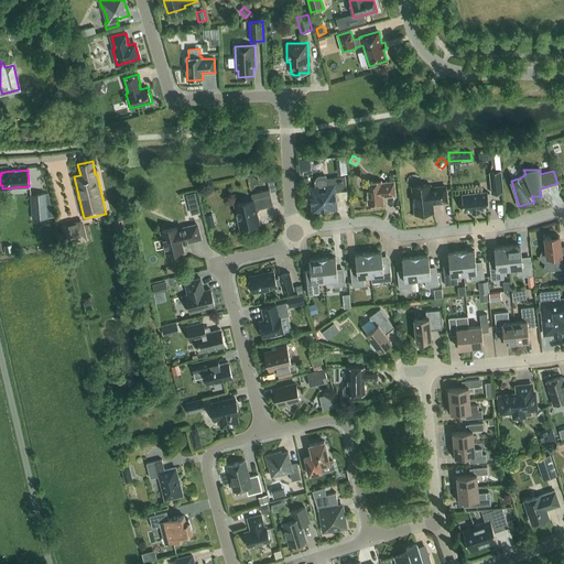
[(489,172),(491,193),(503,192),(501,171),(489,172)]
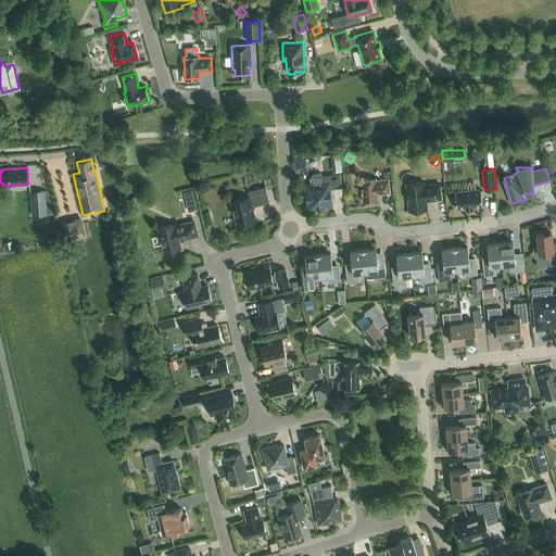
[(245,175),(249,186),(251,186),(251,182),(254,181),(253,177),(251,177),(251,174),(245,175)]
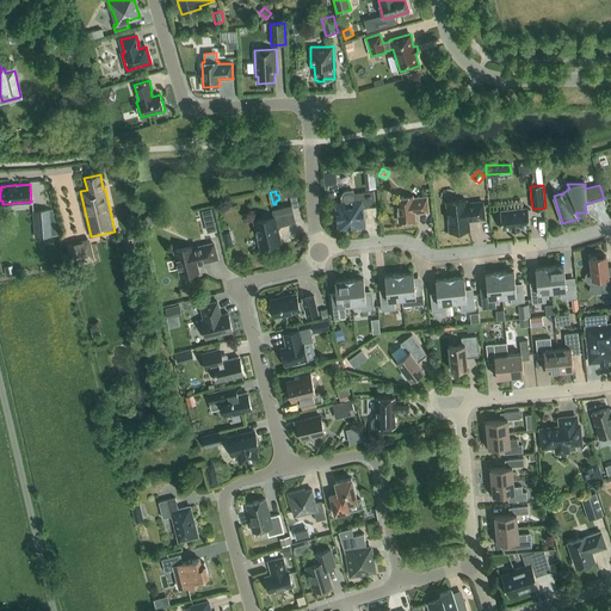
[(353,191),(346,191),(343,193),(341,198),(343,204),(337,204),(338,213),(337,213),(338,220),(339,220),(340,228),(364,226),(363,217),(364,217),(363,210),(362,210),(362,208),(376,207),(374,191),(353,193),(353,191)]
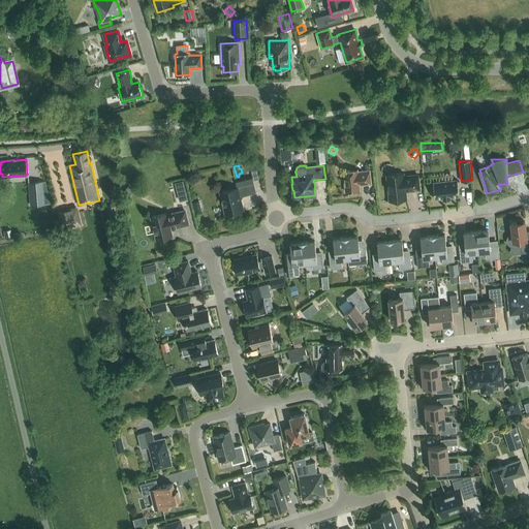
[(345,192),(360,190),(360,185),(371,184),(370,170),(358,172),(358,169),(343,170),(345,192)]
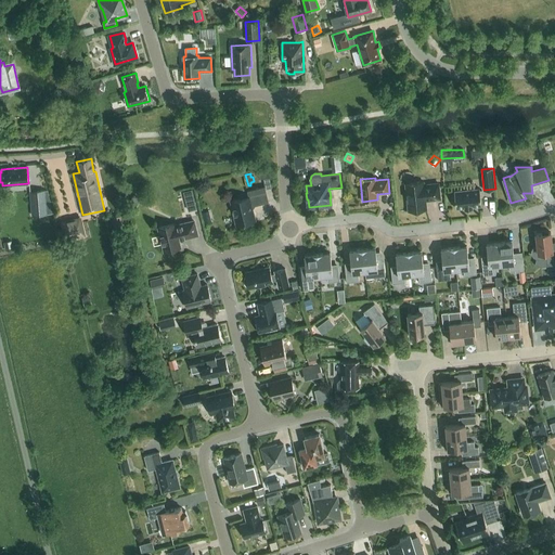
[(405,183),(409,210),(426,208),(425,199),(440,198),(438,183),(424,185),(423,182),(405,183)]
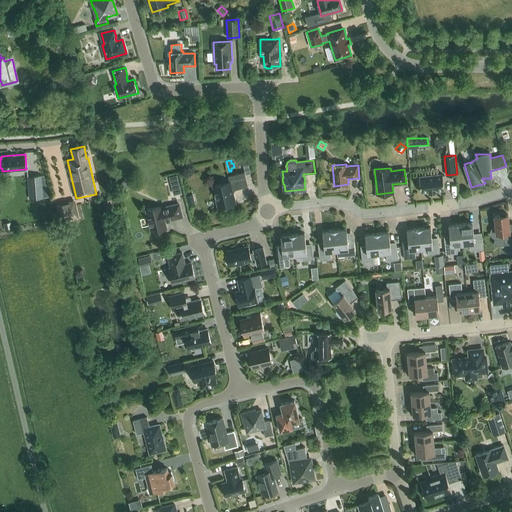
[(232,191),(234,188),(248,185),(244,172),(228,176),(229,181),(213,185),(216,198),(218,197),(221,207),(235,204),(232,191)]
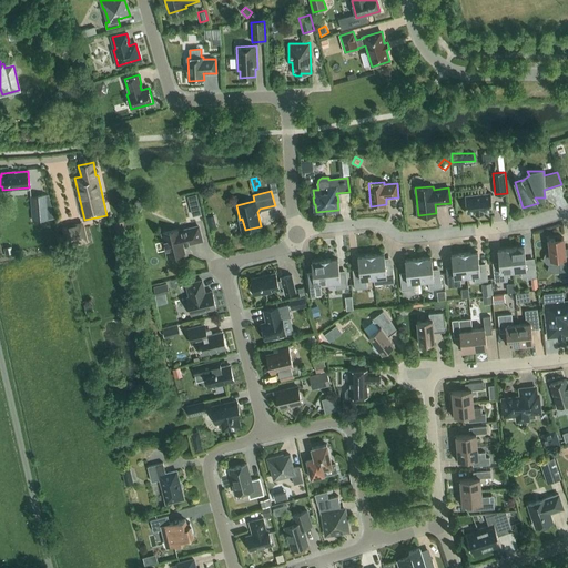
[(464,195),(466,213),(476,212),(476,214),(484,213),(484,212),(493,211),(490,193),(464,195)]
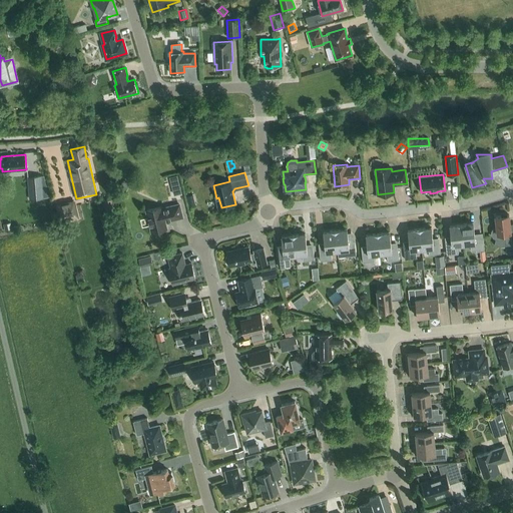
[(126,190),(130,185),(124,179),(117,188),(122,192),(124,188),(126,190)]
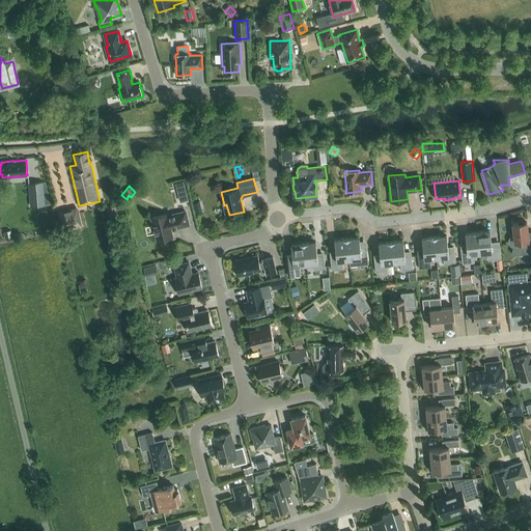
[(194,203),(196,213),(202,212),(200,201),(194,203)]
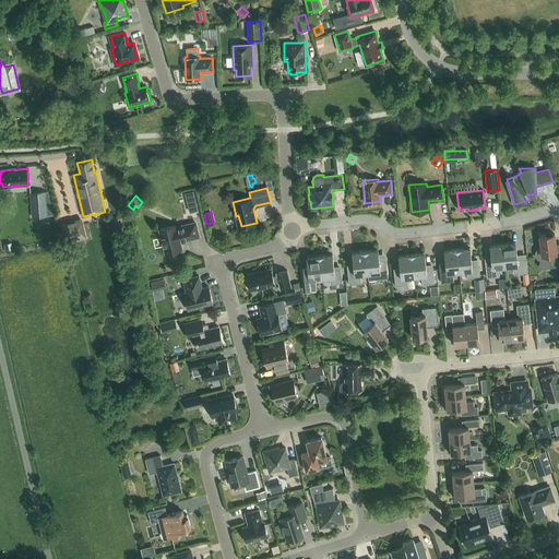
[(82,217),(61,223),(66,244),(86,238),(82,217)]
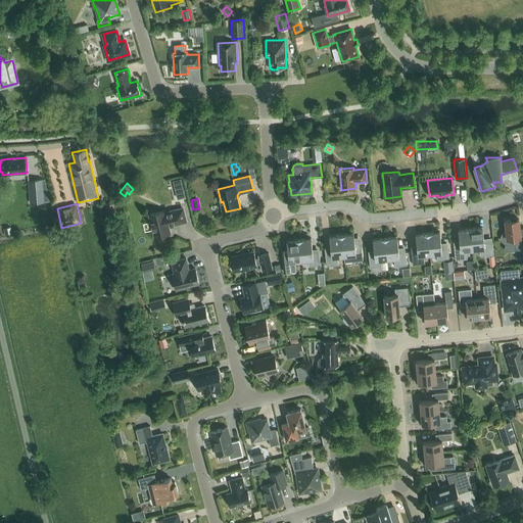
[(149,215),(154,237),(170,233),(169,226),(186,222),(183,208),(164,212),(164,210),(149,215)]
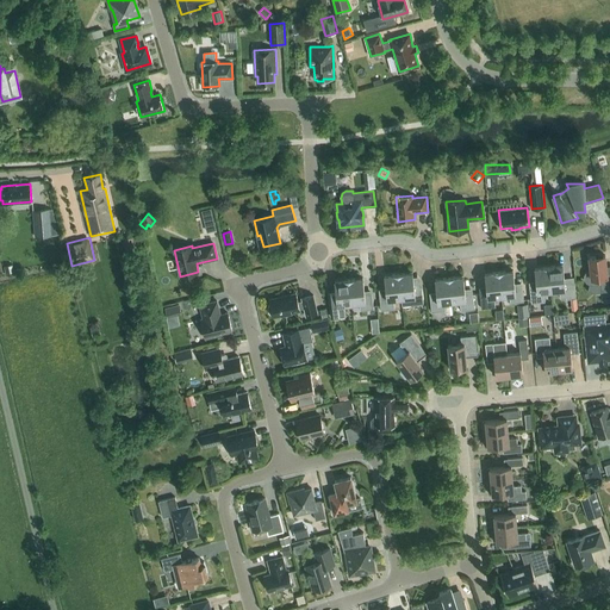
[(602,292),(609,290),(609,271),(607,271),(605,255),(590,256),(591,269),(587,271),(585,273),(584,277),(585,279),(586,282),(589,284),(590,284),(587,291),(593,293),(602,292)]
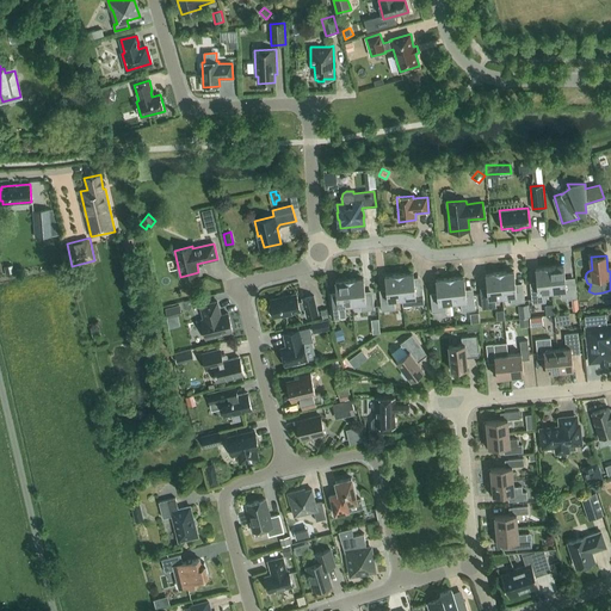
[(556,266),(549,266),(553,291),(560,290),(561,298),(567,297),(567,300),(578,298),(575,281),(566,282),(563,265),(556,266)]
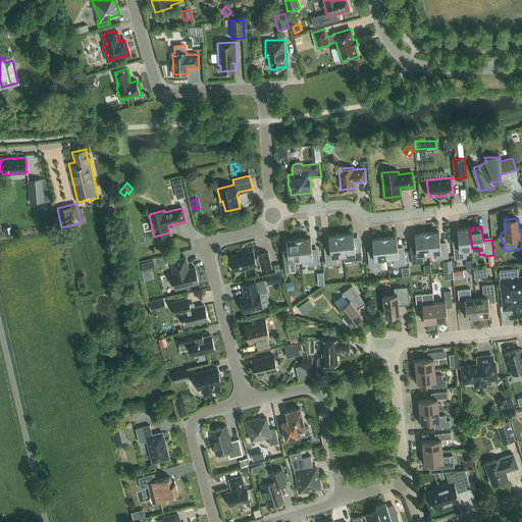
[(472,249),(469,227),(464,228),(458,229),(459,244),(453,244),(455,259),(466,258),(465,250),(472,249)]
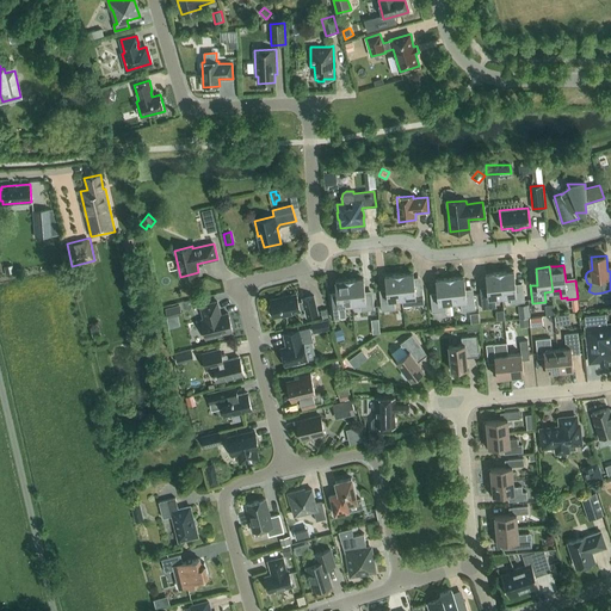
[(506,271),(500,272),(503,297),(510,296),(511,303),(525,302),(523,287),(516,288),(513,271),(506,271)]
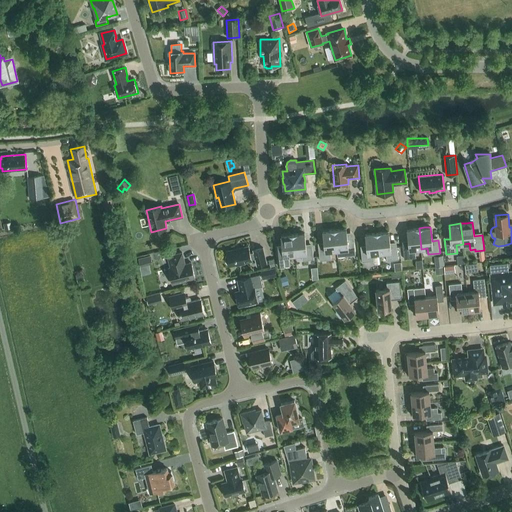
[(334,229),(337,250),(337,256),(355,254),(354,242),(348,242),(346,228),(340,229),(334,229)]
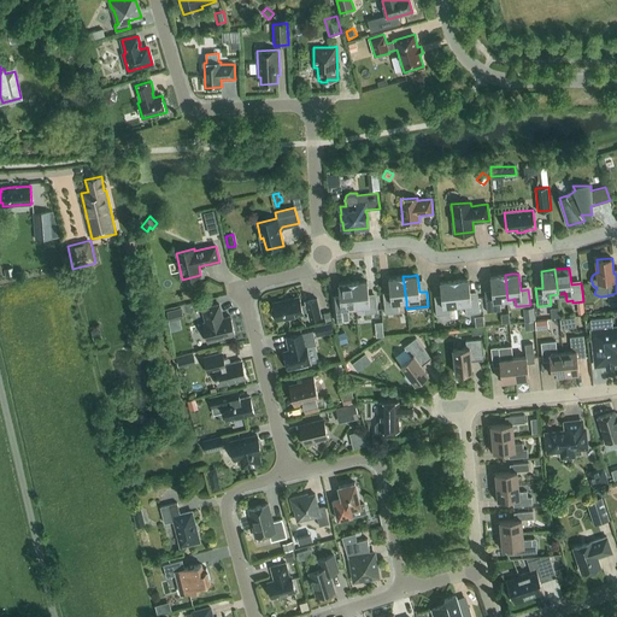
[(507,300),(505,275),(498,276),(491,276),(493,293),(485,294),(487,312),(501,311),(500,300),(507,300)]
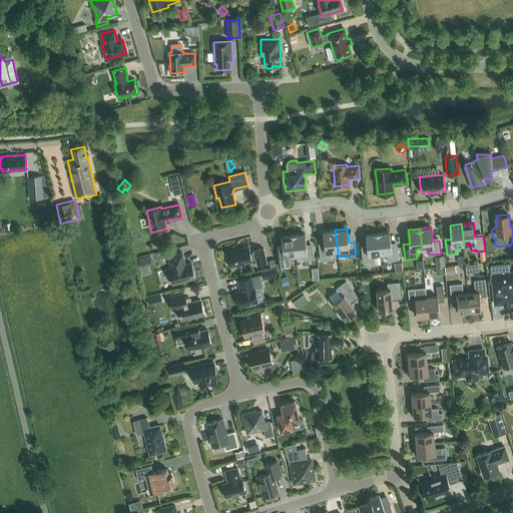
[(338,250),(335,229),(330,230),(324,231),(325,245),(319,246),(321,261),(332,260),(331,251),(338,250)]
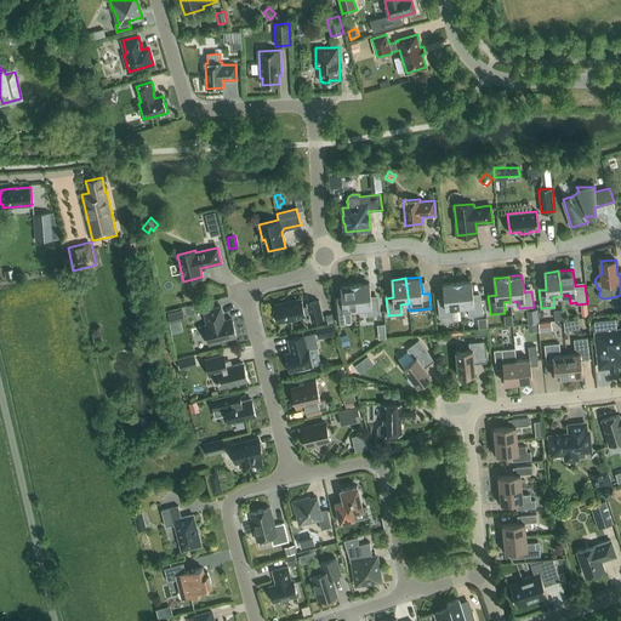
[(463,281),(457,281),(460,307),(468,306),(469,317),(483,315),(482,298),(473,298),(472,280),(463,281)]
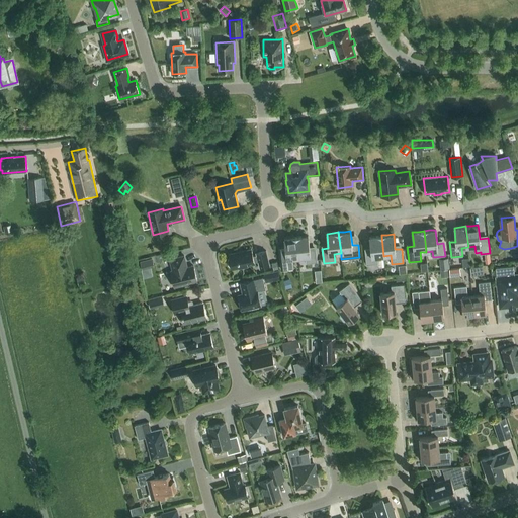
[(383,256),(381,235),(376,236),(369,237),(371,251),(365,252),(366,264),(378,263),(377,257),(383,256)]
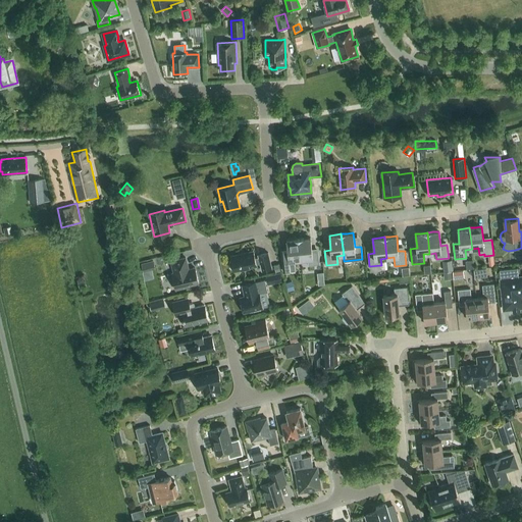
[(304,239),(299,239),(301,260),(307,259),(308,265),(320,264),(318,251),(312,252),(310,238),(304,239)]
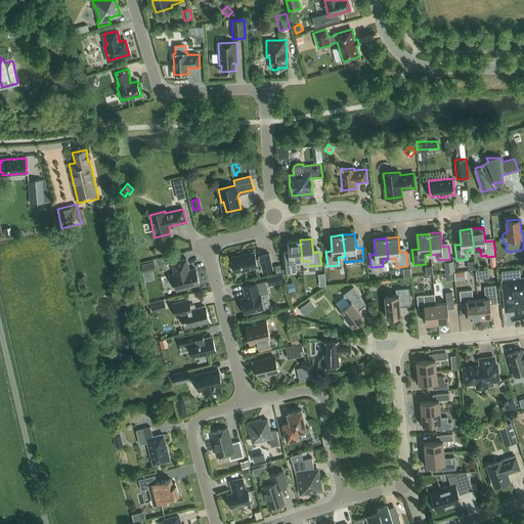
[(296,262),(302,261),(300,239),(288,241),(289,250),(282,251),(285,269),(286,273),(297,272),(296,262)]
